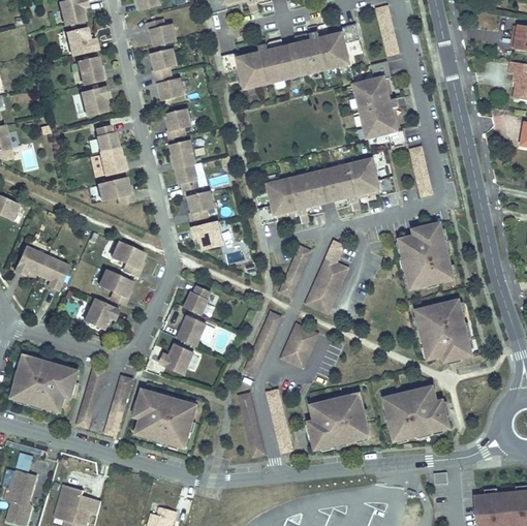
[(66,0),(58,2),(63,25),(84,21),(81,7),(86,5),(85,0),(66,0)]
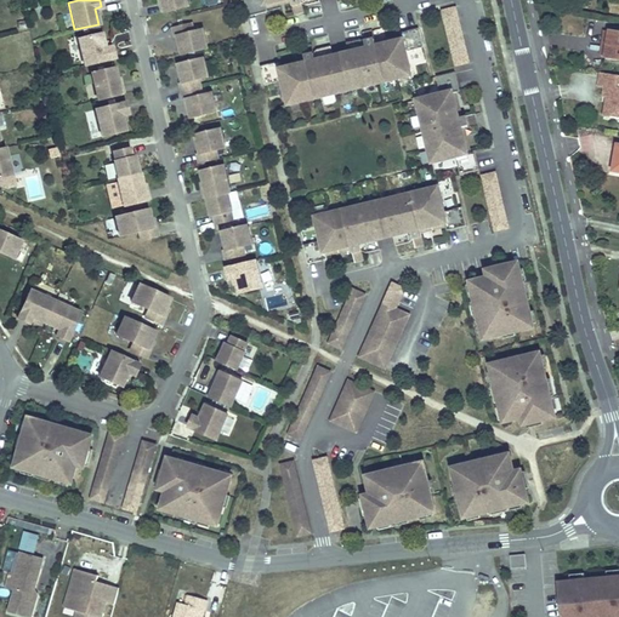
[(189,5),(187,0),(163,0),(166,10),(189,5)]
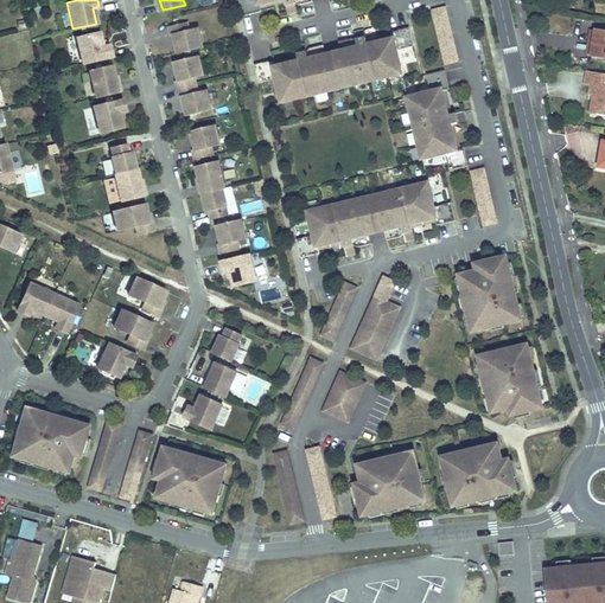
[(237,0),(242,14),(260,11),(259,4),(273,0),(284,0),(285,4),(293,2),(298,4),(311,1),(311,0),(237,0)]
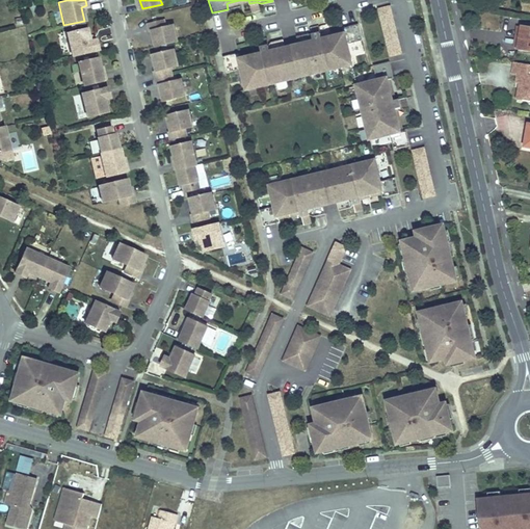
[(259,9),(257,2),(249,3),(252,10),(259,9)]
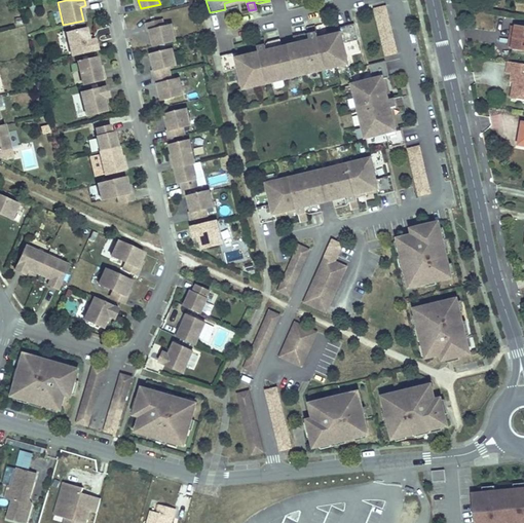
[(397,51),(385,4),(373,7),(384,54),(397,51)]
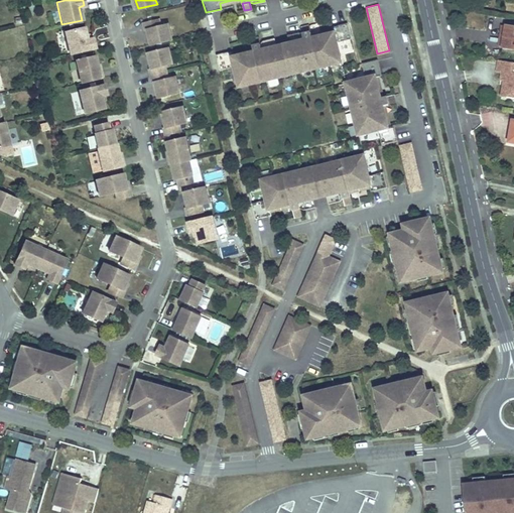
[(173,38),(169,24),(161,26),(160,19),(144,22),(146,30),(148,29),(152,44),(173,38)]
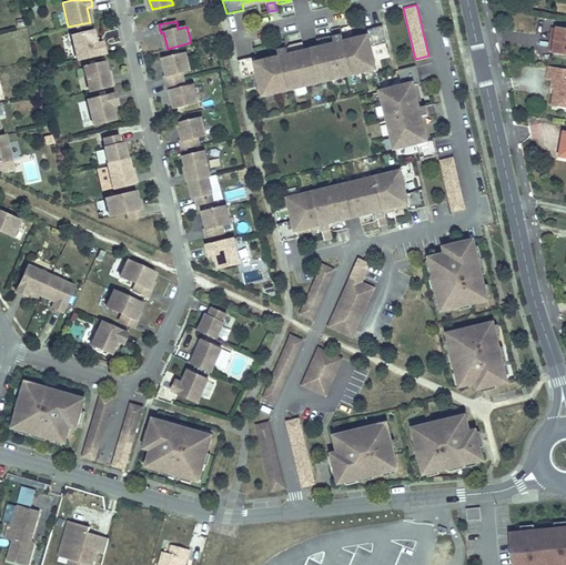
[(254,56),(238,59),(242,77),(258,73),(263,94),(375,68),(370,46),(386,41),(382,24),(381,24),(364,29),(365,34),(343,40),(341,34),(333,37),(327,34),(315,38),(317,47),(302,50),(300,41),(289,43),(285,48),(276,50),(278,57),(256,62),(254,56)]
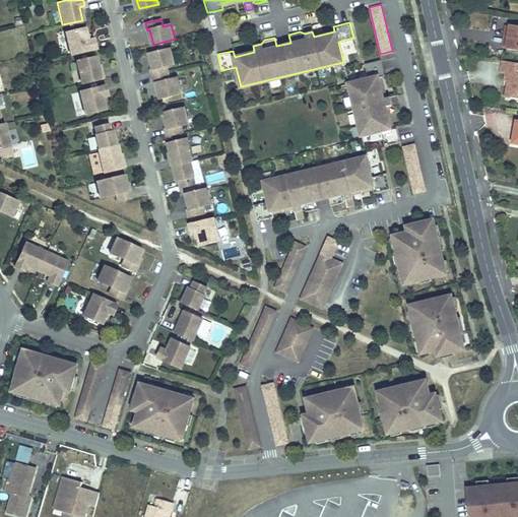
[(303,25),(305,34),(312,31),(310,23),(303,25)]
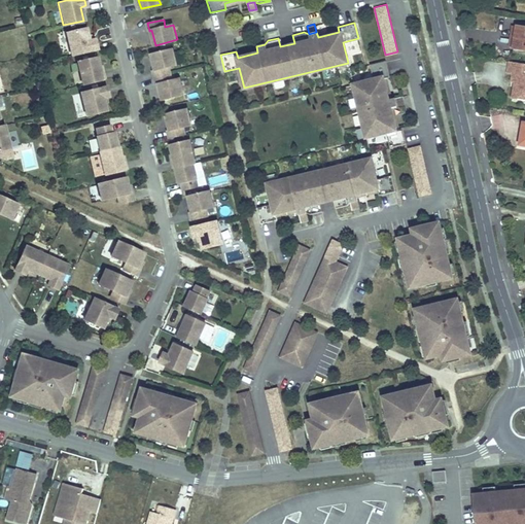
[(84,27),(65,32),(71,56),(96,48),(94,38),(88,39),(84,27)]
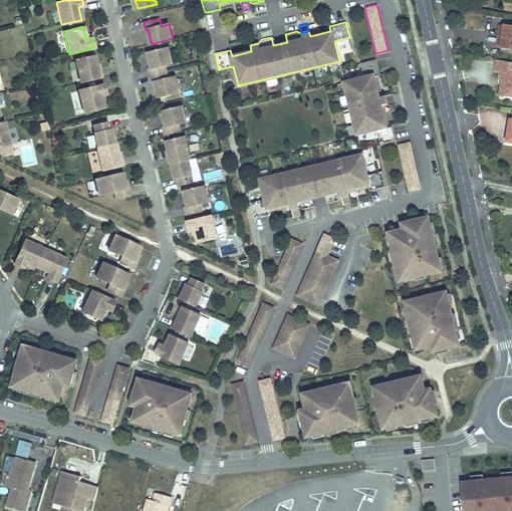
[(250,45),(258,43),(256,36),(248,38),(250,45)]
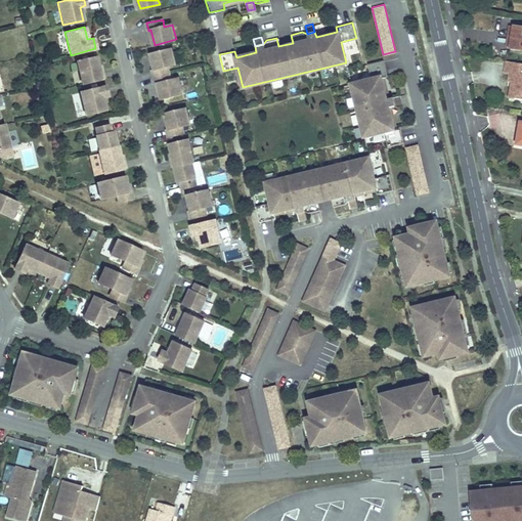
[(169,64),(176,62),(172,47),(150,52),(155,68),(153,69),(154,76),(170,73),(169,64)]
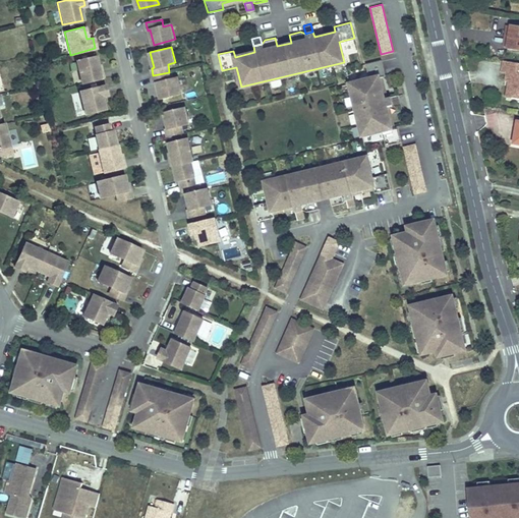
[(100,78),(95,56),(75,60),(81,83),(100,78)]
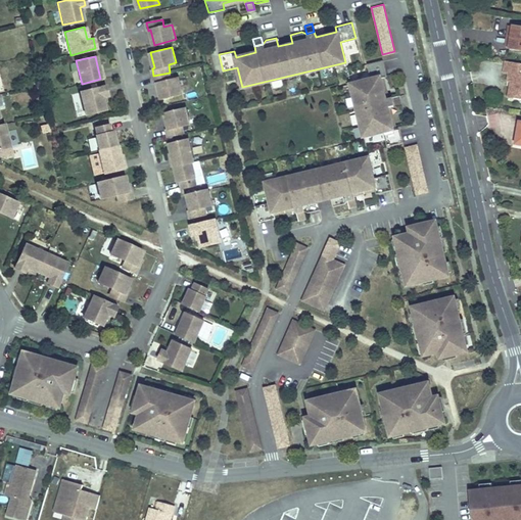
[(386,75),(382,60),(382,59),(367,63),(370,78),(350,83),(363,136),(383,131),(386,145),(403,141),(403,140),(398,125),(395,126),(392,127),(387,105),(390,105),(393,104),(391,96),(388,97),(385,97),(380,77),(383,76),(386,75)]
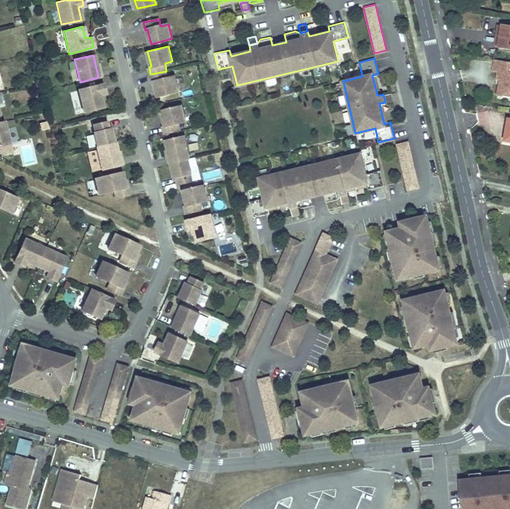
[(509,67),(505,67),(501,90),(509,91),(509,67)]
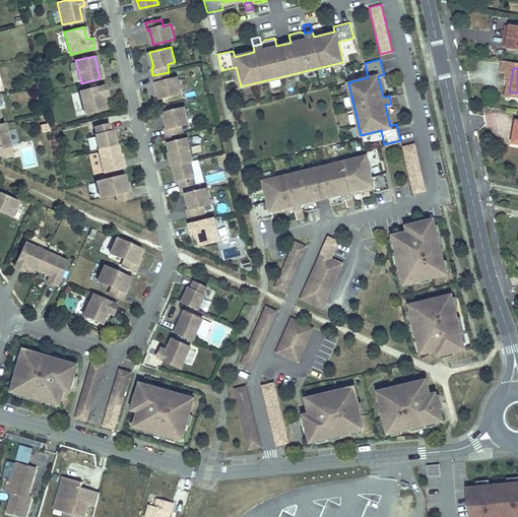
[(182,92),(179,76),(171,78),(169,72),(152,75),(154,83),(157,82),(160,98),(182,92)]
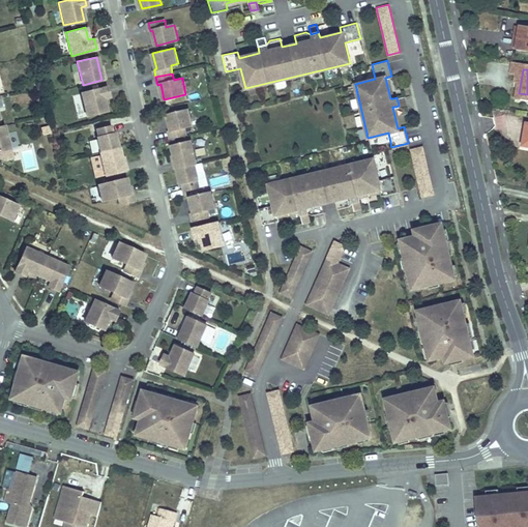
[(194,94),(200,93),(197,82),(191,83),(194,94)]
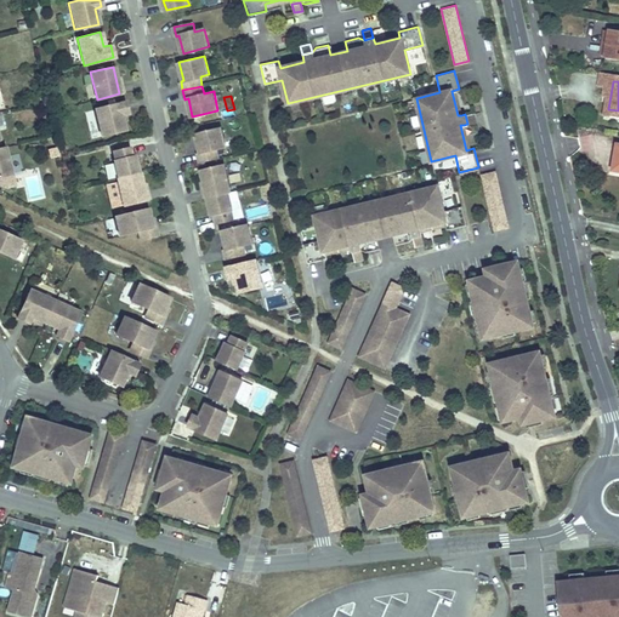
[(124,101),(94,108),(101,135),(124,129),(120,114),(128,113),(124,101)]
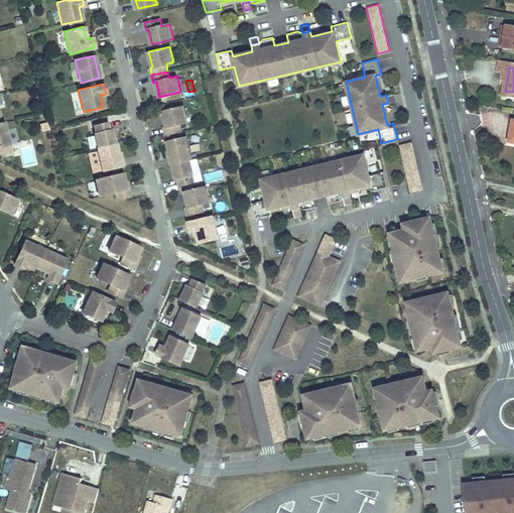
[(393,93),(386,95),(388,103),(395,101),(393,93)]
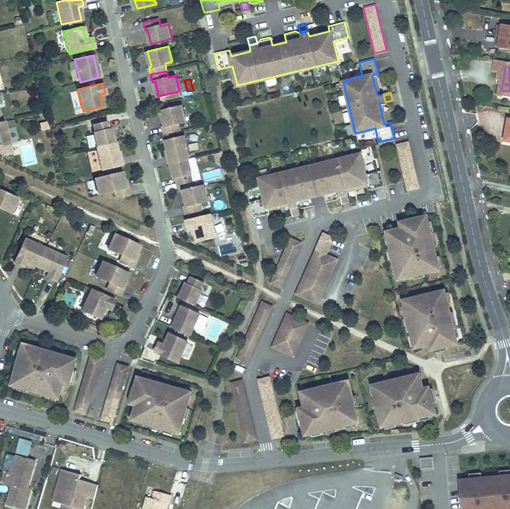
[(187,121),(183,106),(162,111),(165,125),(163,126),(165,133),(181,129),(179,123),(187,121)]
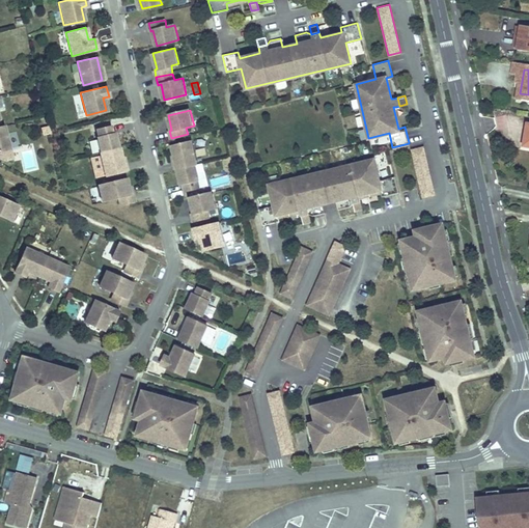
[(110,126),(95,129),(98,136),(96,137),(101,153),(117,148),(114,133),(111,133),(110,126)]
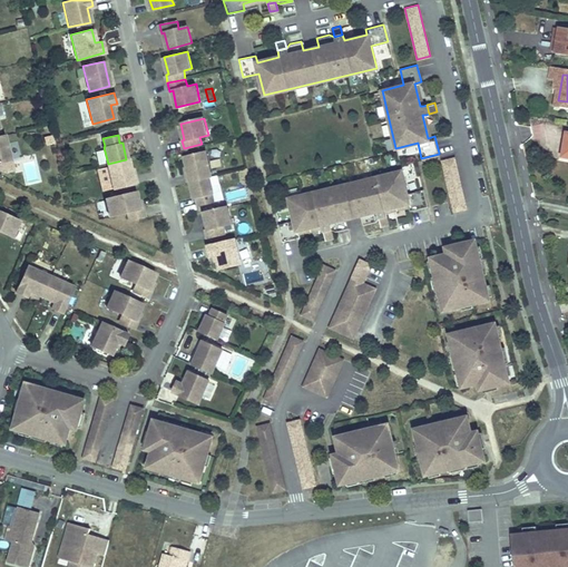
[(3,136),(0,137),(0,162),(9,159),(3,136)]
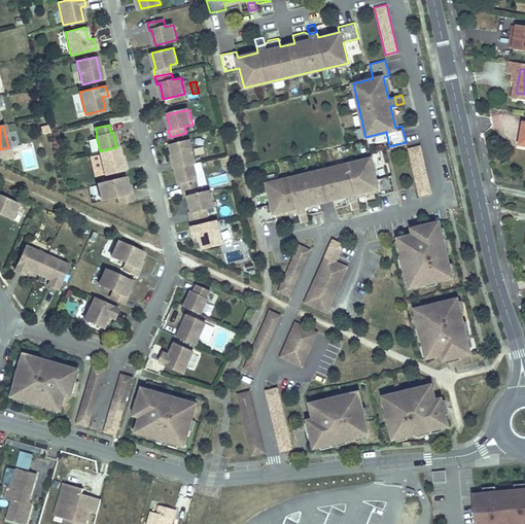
[(188,139),(171,143),(177,167),(193,163),(195,163),(188,139)]
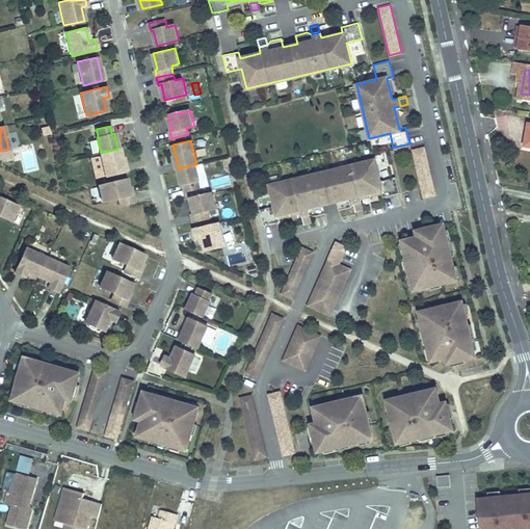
[(423,196),(436,193),(424,146),(412,149),(423,196)]
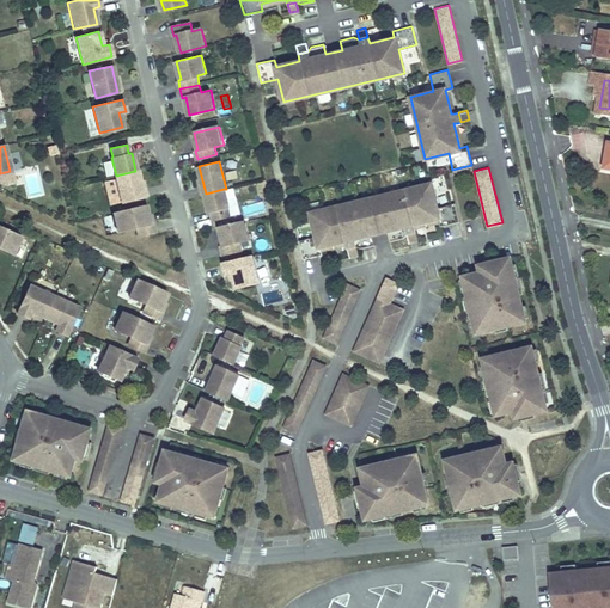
[(135,171),(116,176),(115,176),(121,201),(144,196),(140,180),(138,171),(135,171)]
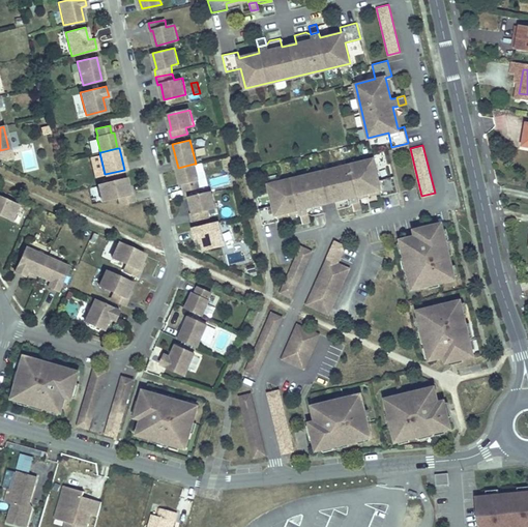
[(378,178),(374,157),(268,183),(273,203),(258,207),(259,208),(261,218),(262,224),(279,220),(279,215),(277,213),(298,208),(299,210),(300,213),(308,212),(312,214),(324,211),(322,203),(334,199),(336,208),(349,205),(352,201),(359,200),(358,197),(358,194),(379,188),(380,192),(381,195),(397,192),(398,191),(393,174),(378,178)]
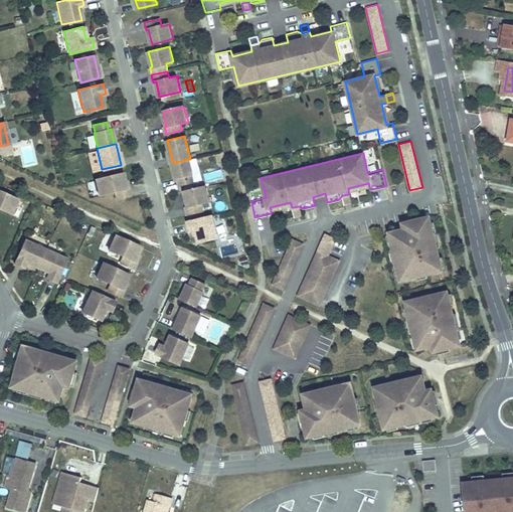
[(188,159),(173,163),(176,177),(179,176),(180,184),(192,181),(191,173),(192,173),(188,159)]
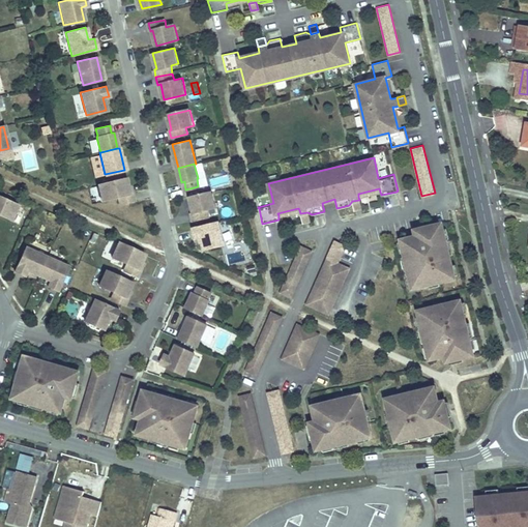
[(127,185),(125,178),(97,185),(101,200),(117,196),(119,203),(134,200),(132,192),(129,193),(127,185)]
